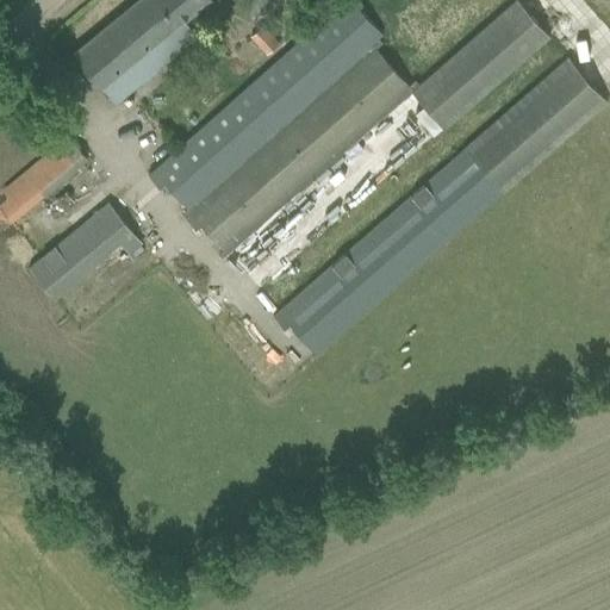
[(137,0),(74,53),(116,104),(198,36),(184,20),(209,0),(137,0)]
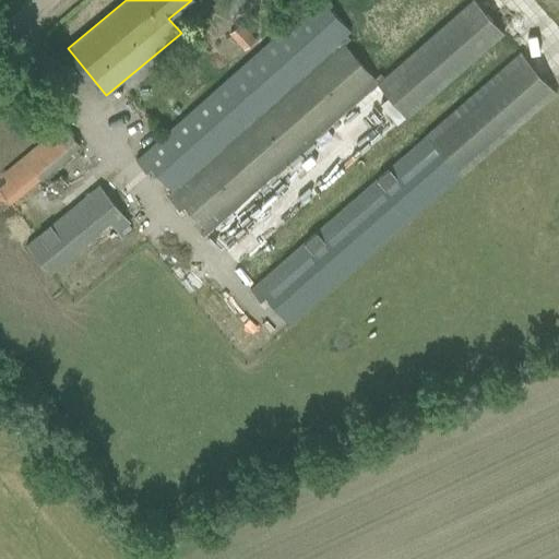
[(217,241),(239,265),(504,34),(474,0),(472,0),(383,76),(380,73),(376,78),(345,44),(351,39),(347,35),(352,31),(324,0),(313,0),(135,158),(146,170),(151,166),(173,190),(167,194),(179,209),(185,204),(206,228),(201,233),(213,246),(217,241)]
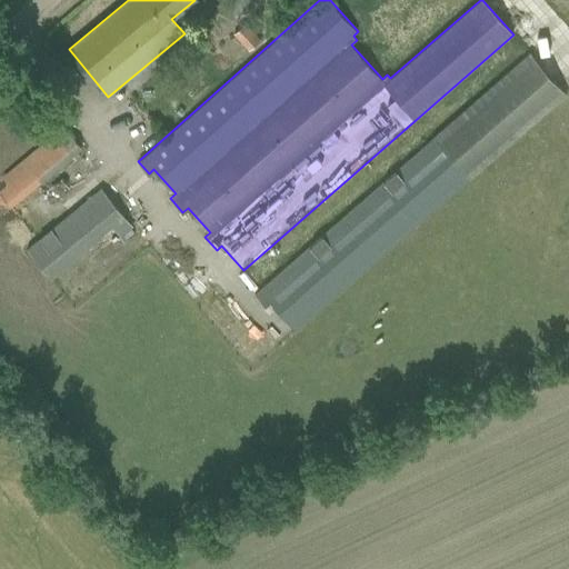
[(279,310),(296,330),(567,95),(530,52),(253,293),(272,315),(279,310)]
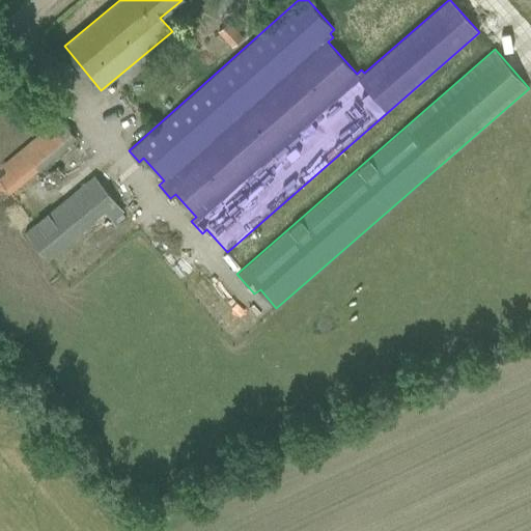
[(0,167),(0,199),(76,138),(60,118),(0,167)]
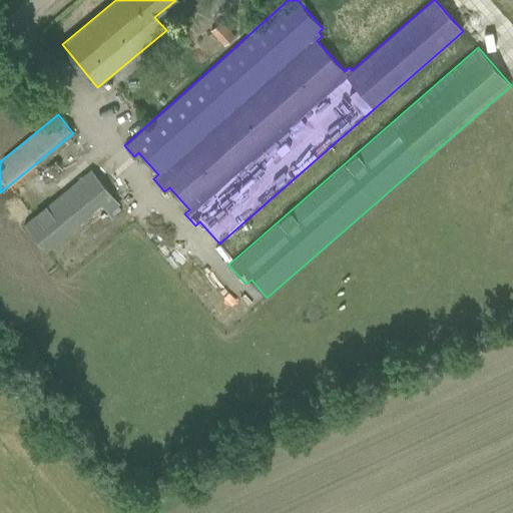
[(22,225),(45,252),(102,206),(108,213),(119,204),(91,169),(22,225)]
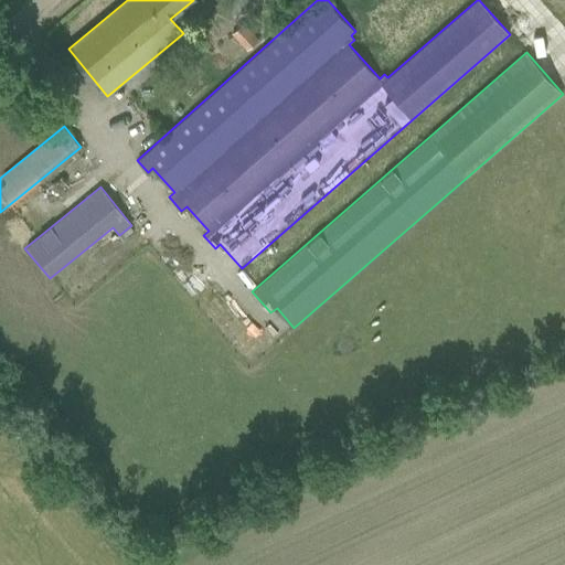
All buildings are outlined.
